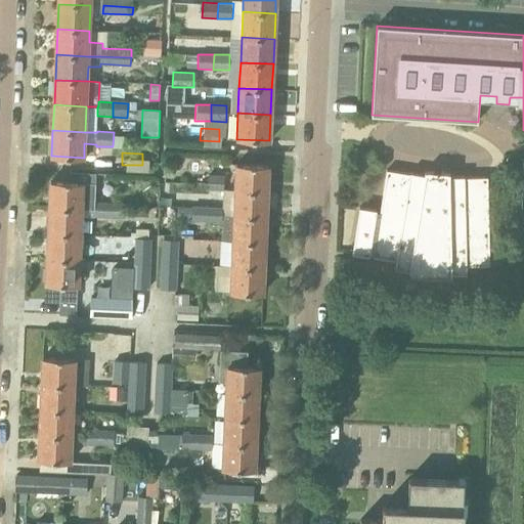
[(234,189),(267,190),(267,165),(235,163),(234,189)]
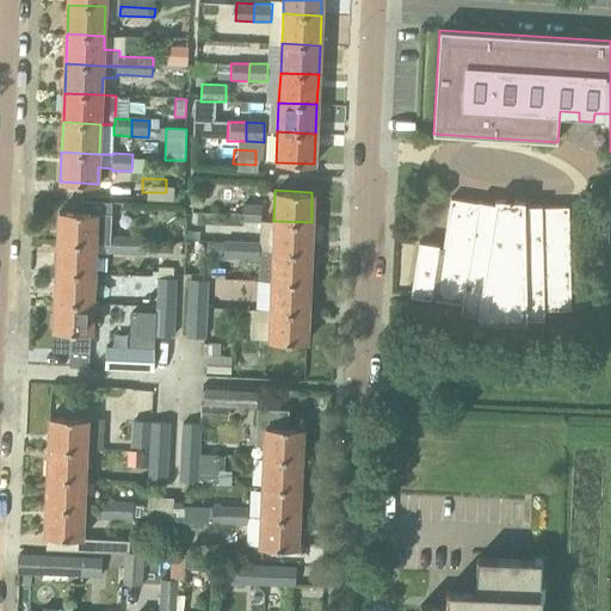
[(450,199),(443,245),(418,241),(409,295),(461,302),(460,314),(476,319),(501,323),(529,323),(529,320),(543,320),(543,312),(569,312),(567,208),(539,208),(541,207),(524,207),(523,202),(494,199),(494,204),(476,202),(476,205),(450,199)]
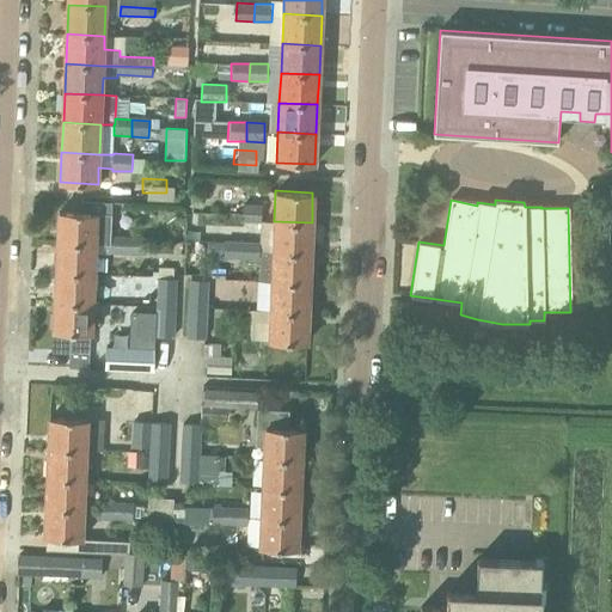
[(59,212),(57,243),(95,244),(110,244),(110,236),(111,214),(112,202),(81,201),(81,213),(59,212)]
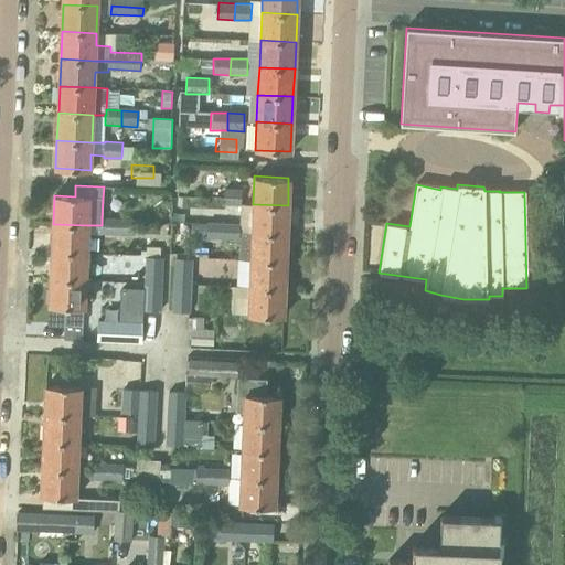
[(240,204),(241,204),(242,191),(224,190),(223,205),(240,206),(240,204)]
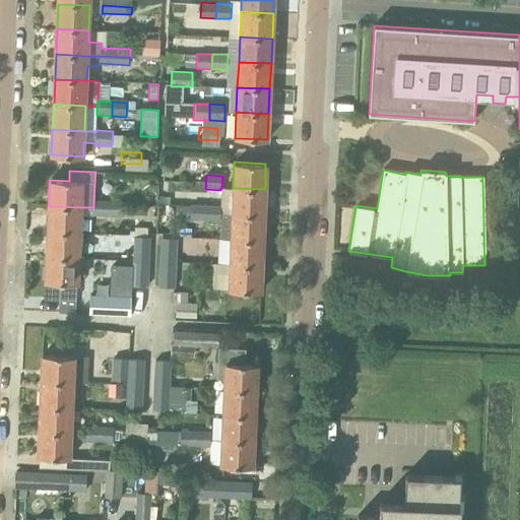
[(233,188),(232,213),(264,214),(265,189),(233,188)]
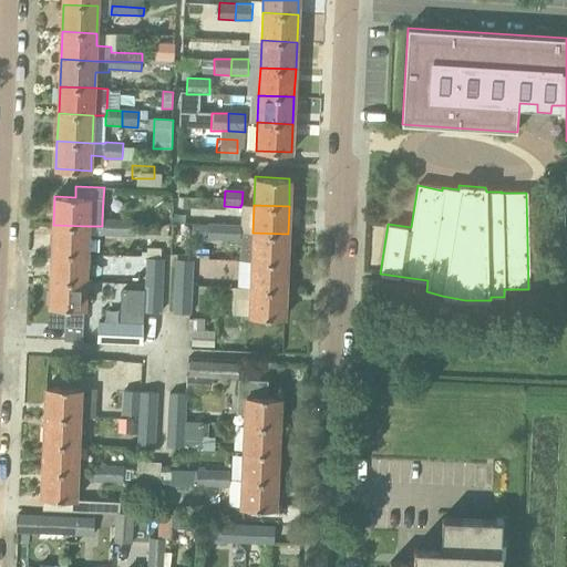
[(119,227),(119,218),(102,218),(102,226),(101,235),(117,235),(119,227)]
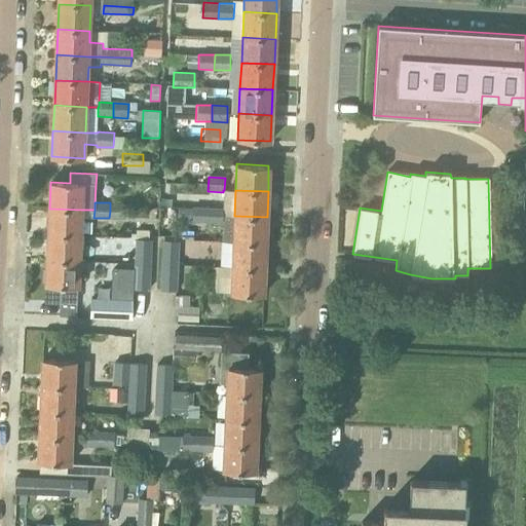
[(109,218),(124,218),(125,203),(110,202),(110,211),(109,218)]
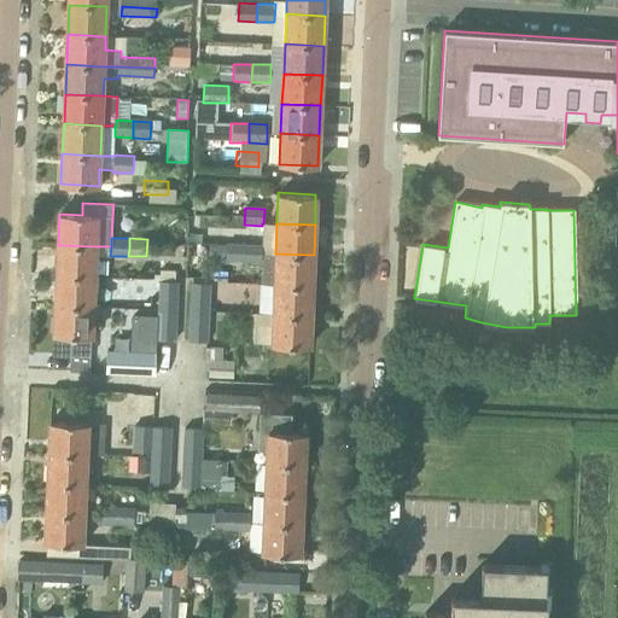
[(225,261),(225,262),(243,263),(244,244),(226,243),(226,245),(225,261)]
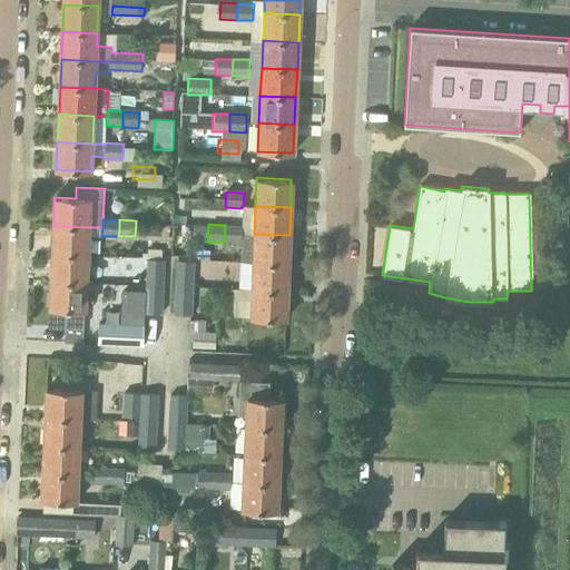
[(193,239),(207,241),(208,226),(194,225),(193,239)]
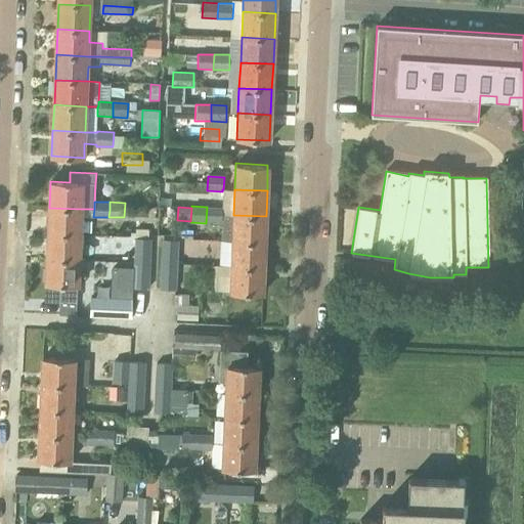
[(207,207),(206,223),(220,224),(221,208),(207,207)]
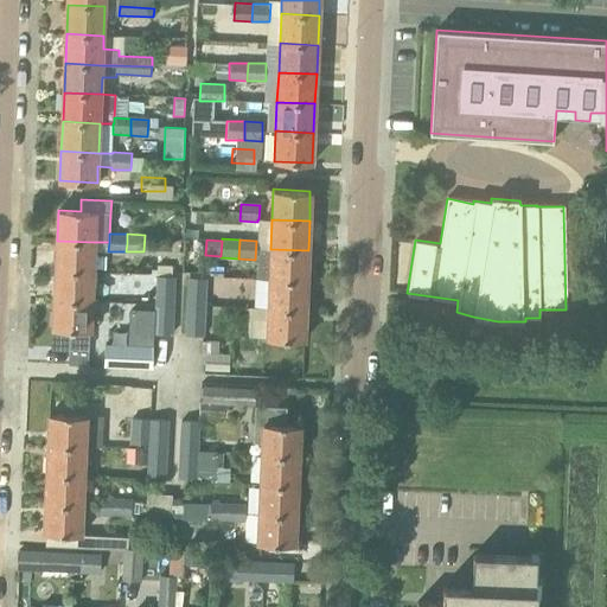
[(93,272),(94,242),(57,241),(56,269),(93,272)]
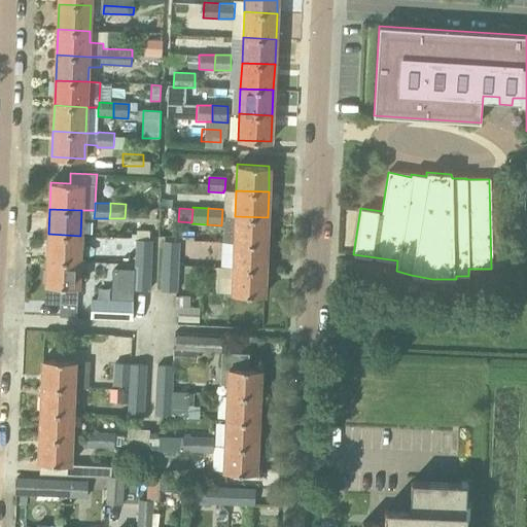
[(267,243),(268,217),(235,216),(234,242),(267,243)]
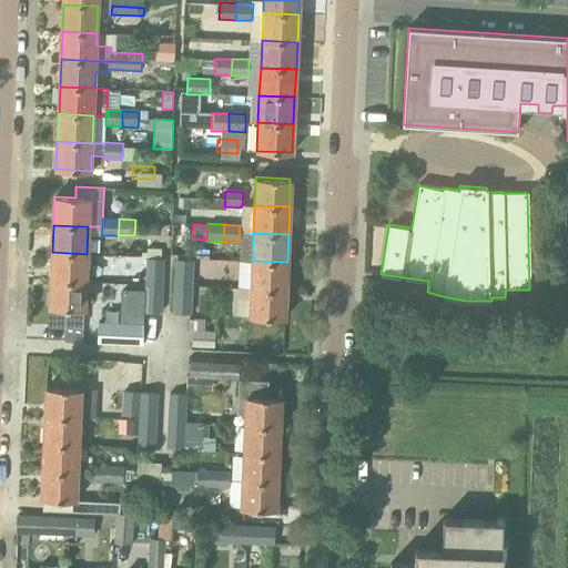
[(85,282),(87,254),(52,252),(51,280),(85,282)]
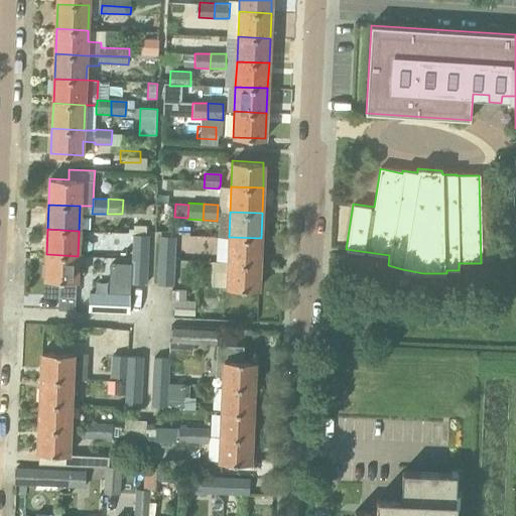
[(134,234),(133,247),(149,247),(150,235),(134,234)]
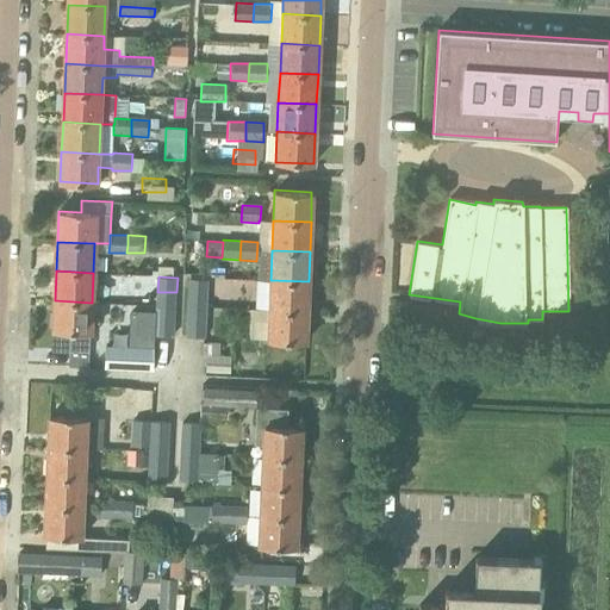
[(209,279),(190,279),(188,306),(207,307),(209,279)]
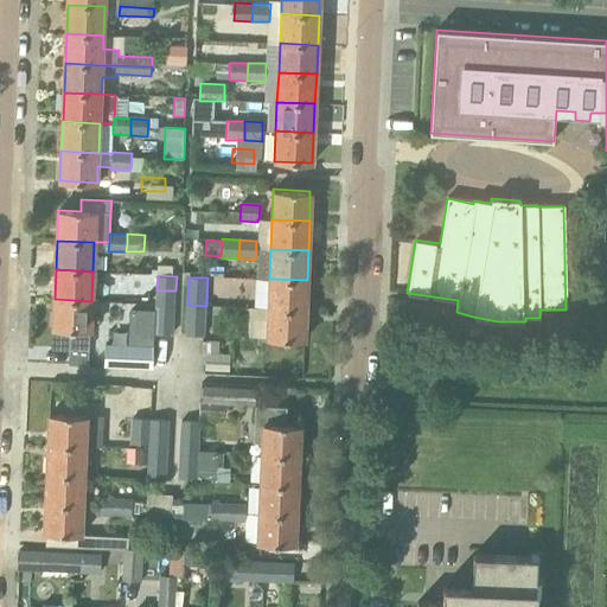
[(306,310),(307,280),(269,279),(268,308),(306,310)]
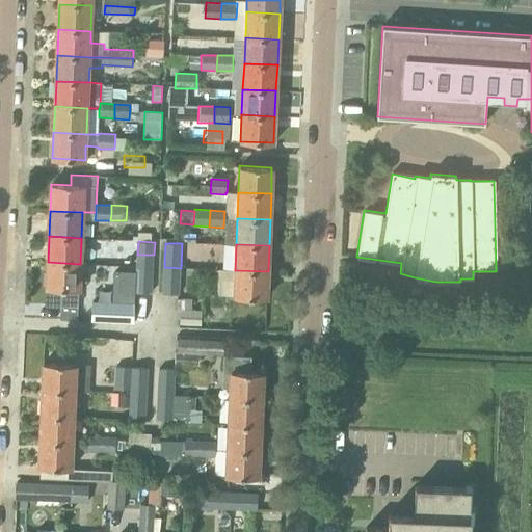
[(154,267),(154,255),(137,255),(137,267),(154,267)]
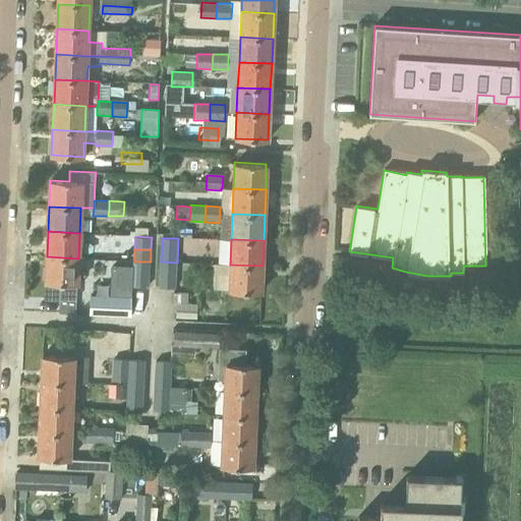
[(46,283),(45,299),(59,299),(76,300),(76,284),(77,284),(78,258),(47,256),(46,283)]
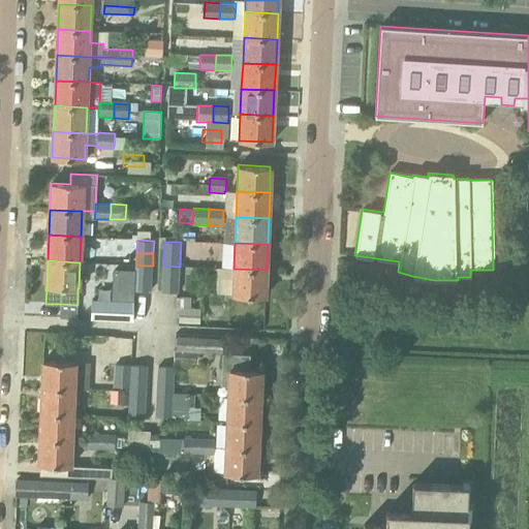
[(152,290),(153,266),(136,266),(134,290),(152,290)]
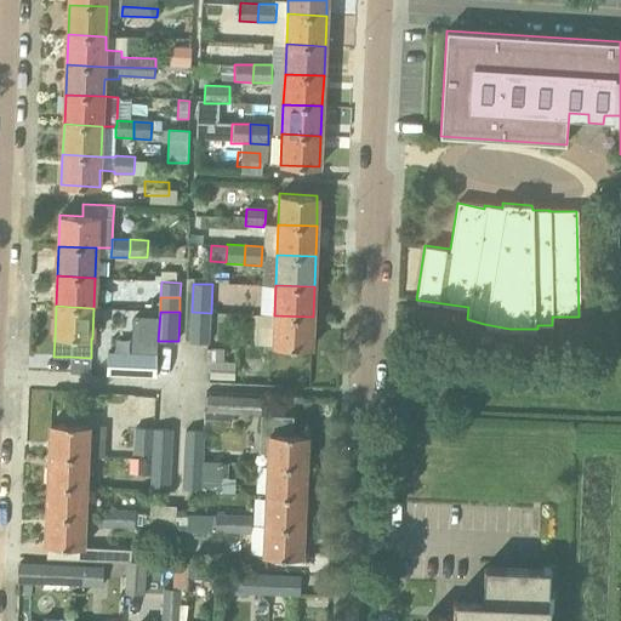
[(209,343),(211,313),(192,312),(191,342),(209,343)]
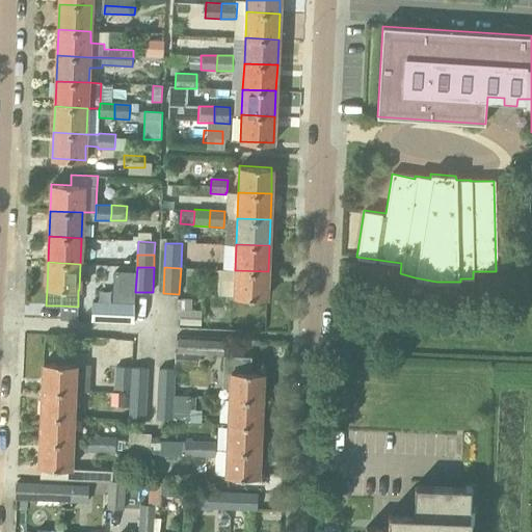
[(267,298),(268,271),(235,270),(234,297),(267,298)]
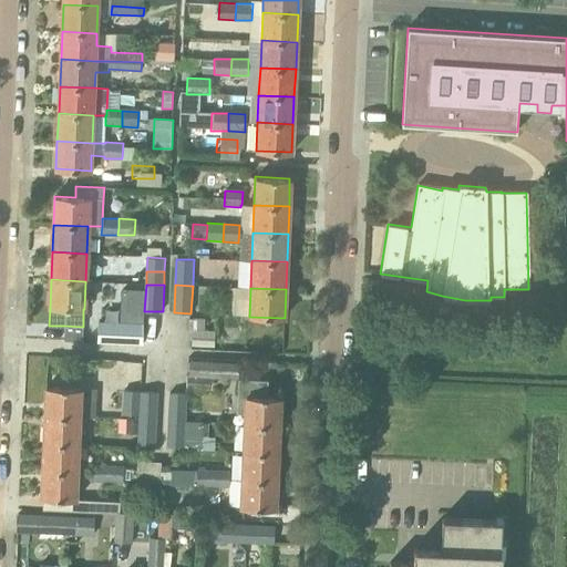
[(120,322),(144,323),(145,290),(121,289),(120,322)]
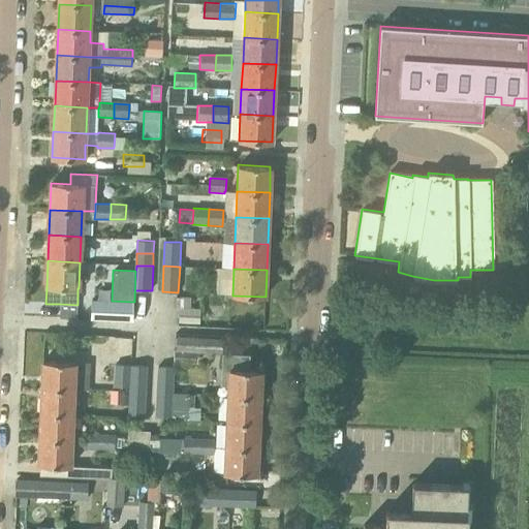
[(91,319),(133,321),(133,320),(134,302),(112,301),(92,300),(91,319)]
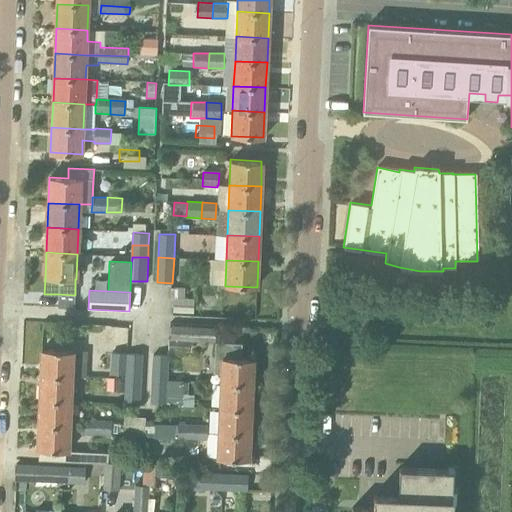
[(74,308),(75,295),(58,294),(57,307),(74,308)]
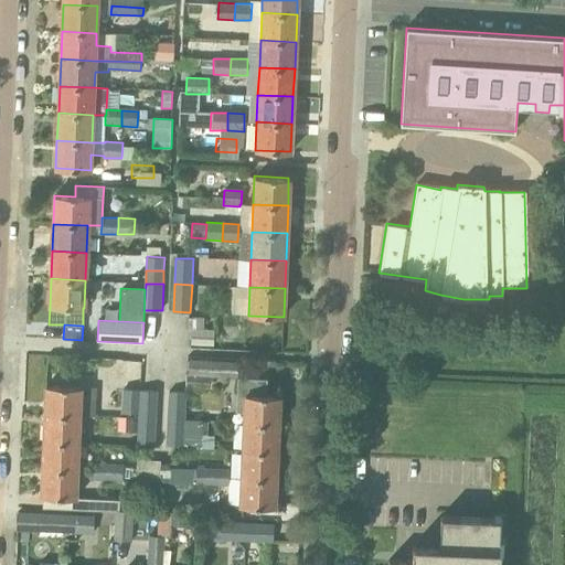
[(192,328),(191,349),(214,350),(215,330),(192,328)]
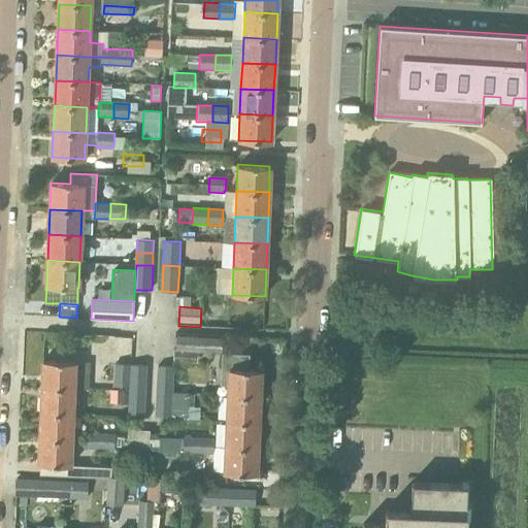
[(223,339),(175,336),(174,361),(193,362),(194,353),(222,355),(223,339)]
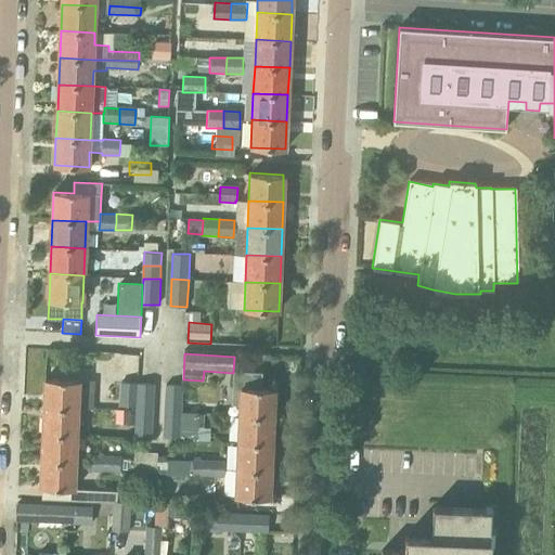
[(274,389),(260,389),(261,372),(233,371),(232,404),(240,405),(239,415),(273,417),(274,389)]
